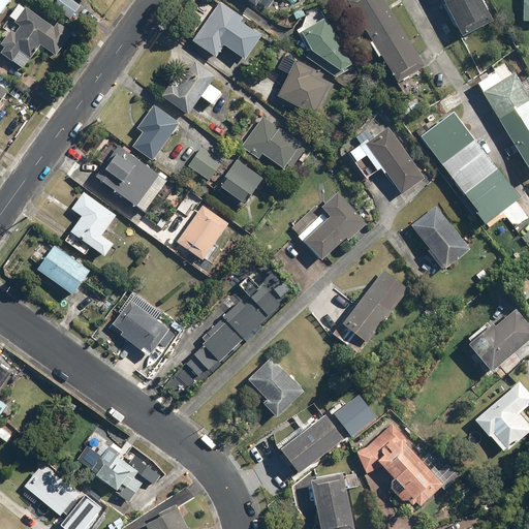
[(0,0),(0,13),(9,0),(0,0)]
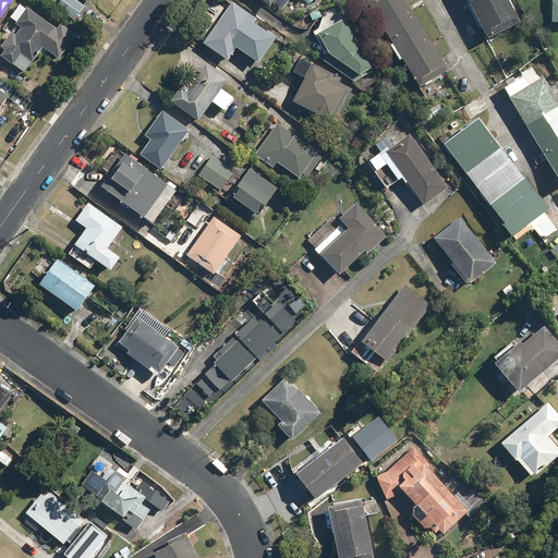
[(86,7),(76,0),(59,0),(55,7),(74,21),(86,7)]
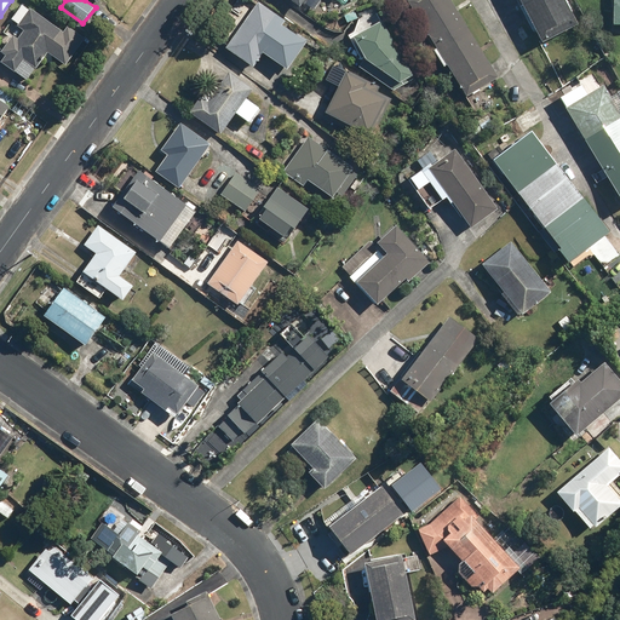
[(445,67),(451,63),(470,96),(499,79),(451,0),(412,0),(440,46),(435,50),(445,67)]
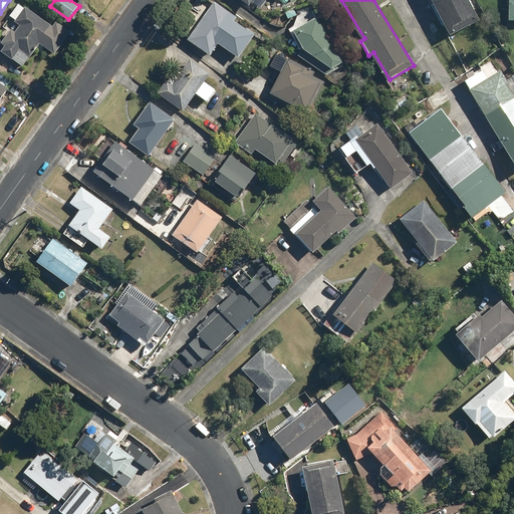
[(471,0),(432,0),(449,35),(481,19),(471,0)]
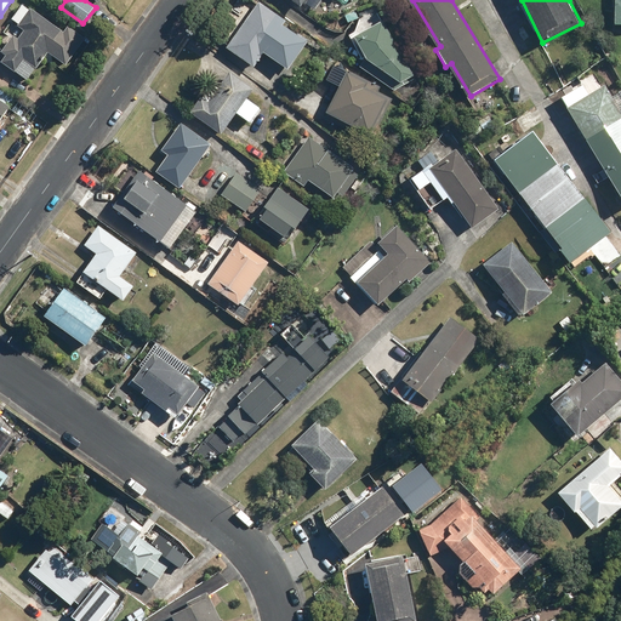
[(289,21),(260,1),(228,47),(256,68),(265,56),(291,73),(296,67),(303,72),(314,56),(305,50),(308,44),(285,27),(289,21)]
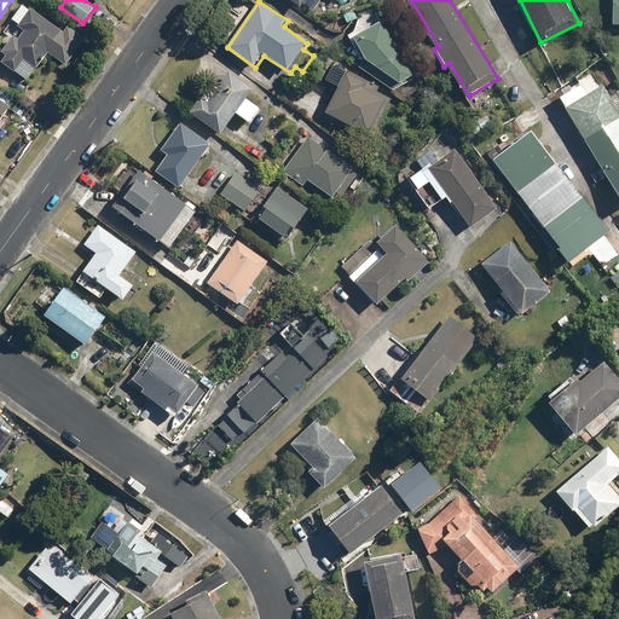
[(65,33),(23,4),(11,22),(27,32),(21,40),(13,35),(1,53),(7,56),(1,64),(16,75),(25,61),(40,71),(50,56),(65,67),(86,38),(69,25),(65,33)]
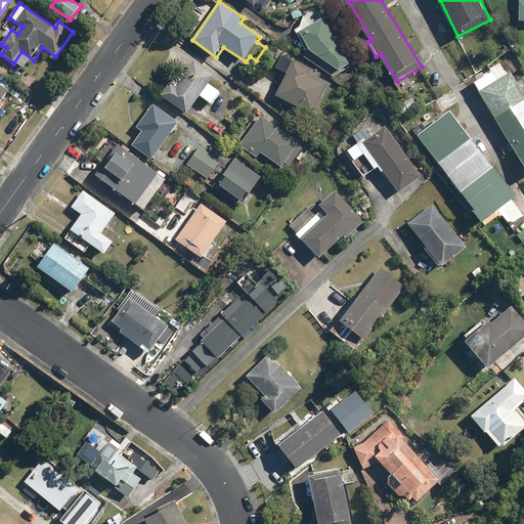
[(323,18),(299,32),(308,50),(304,56),(333,77),(350,67),(323,18)]
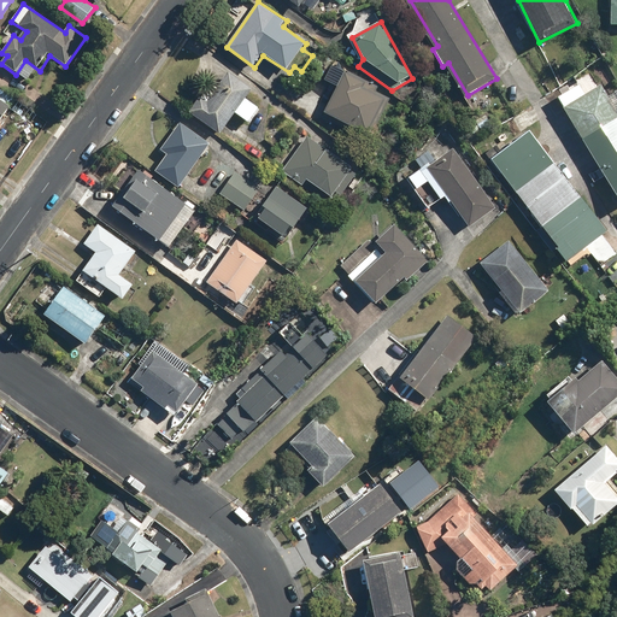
[(254,89),(229,71),(207,101),(200,97),(188,112),(222,135),(236,115),(252,125),(262,111),(247,100),(254,89)]
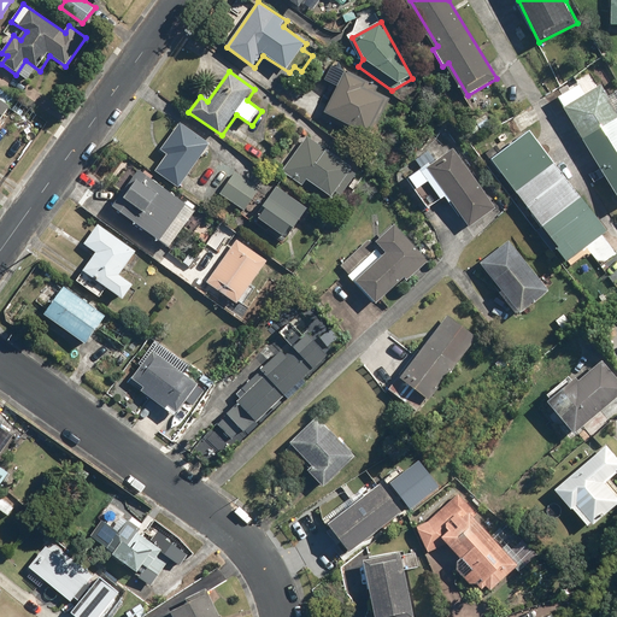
[(391,97),(344,74),(324,112),(371,135),(391,97)]
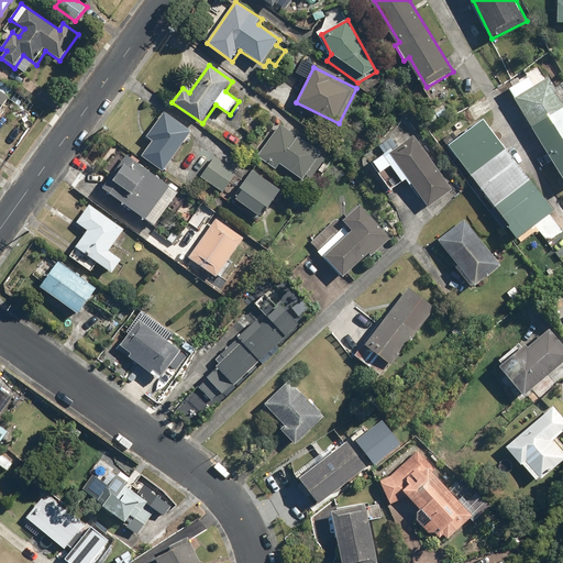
[(562,100),(549,78),(533,87),(528,77),(509,89),(562,175),(562,100)]
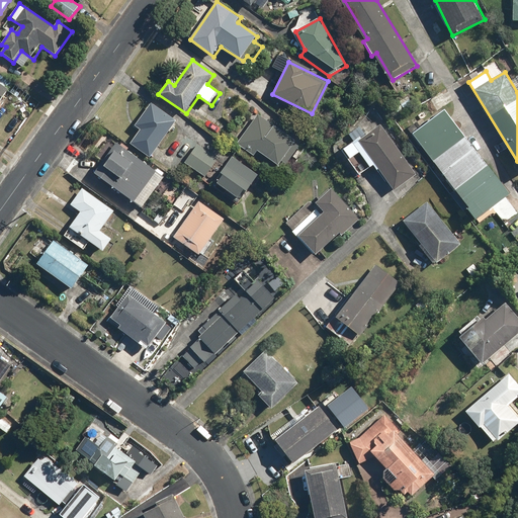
[(11,91),(0,82),(0,102),(2,104),(11,91)]
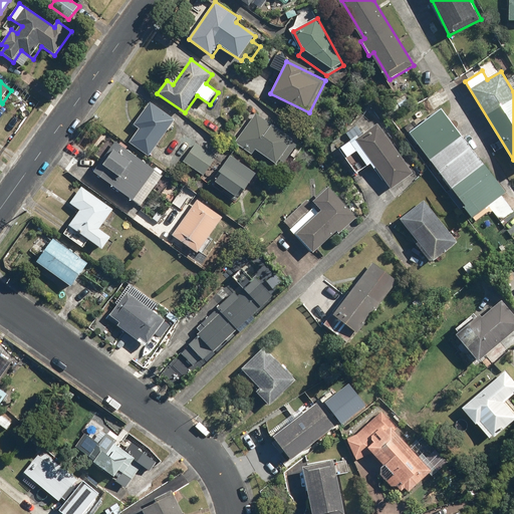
[(175,119),(150,102),(134,125),(138,129),(129,142),(150,157),(175,119)]
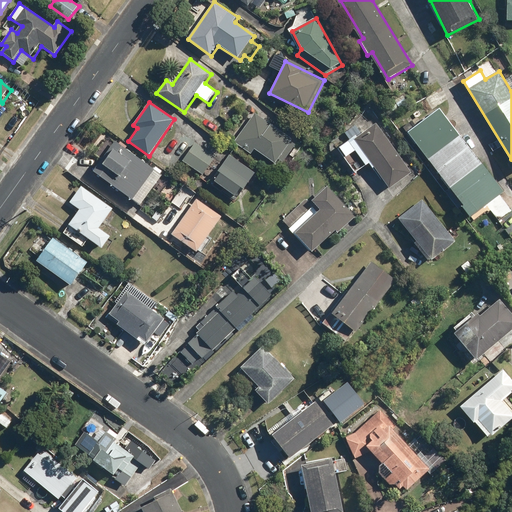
[(478,211),(492,230),(505,220),(500,213),(511,203),(441,109),(408,133),(471,217),(478,211)]
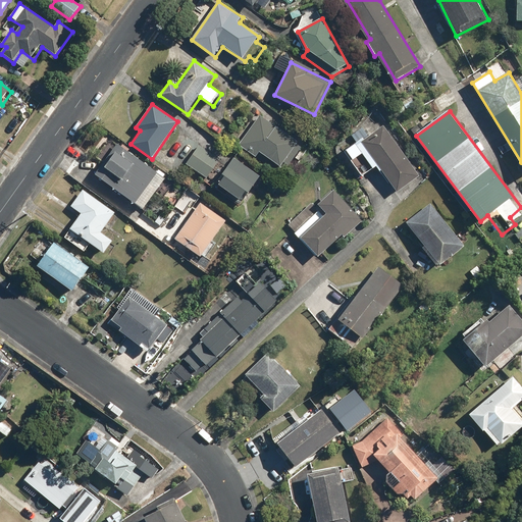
[(300,142),(261,115),(237,147),(256,160),(262,152),(282,166),(300,142)]
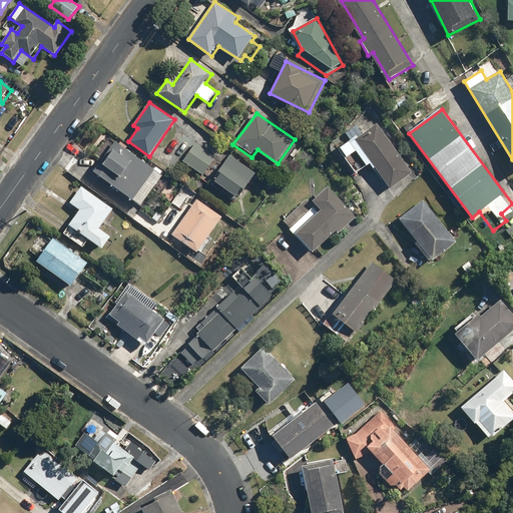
[(413,173),(377,122),(339,149),(356,173),(372,162),(390,189),(413,173)]
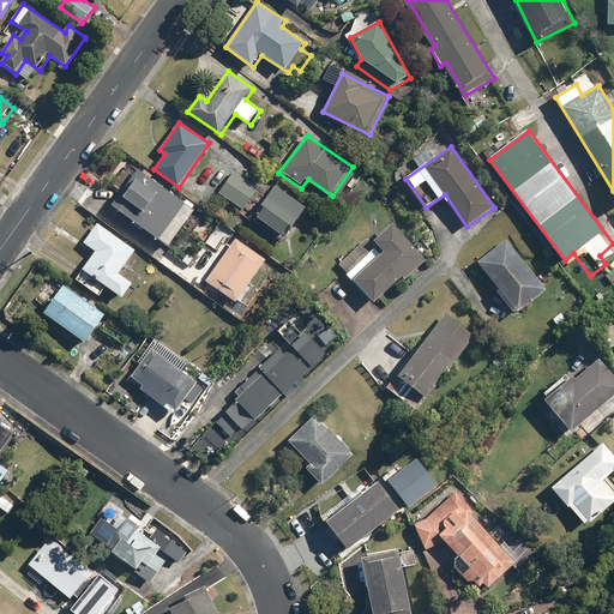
[(259,187),(233,169),(218,192),(245,210),(259,187)]
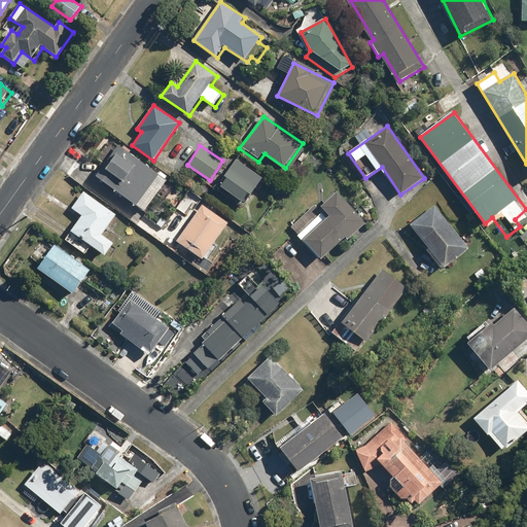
[(132,165),(116,154),(105,171),(123,182),(115,192),(146,213),(168,181),(135,160),(132,165)]
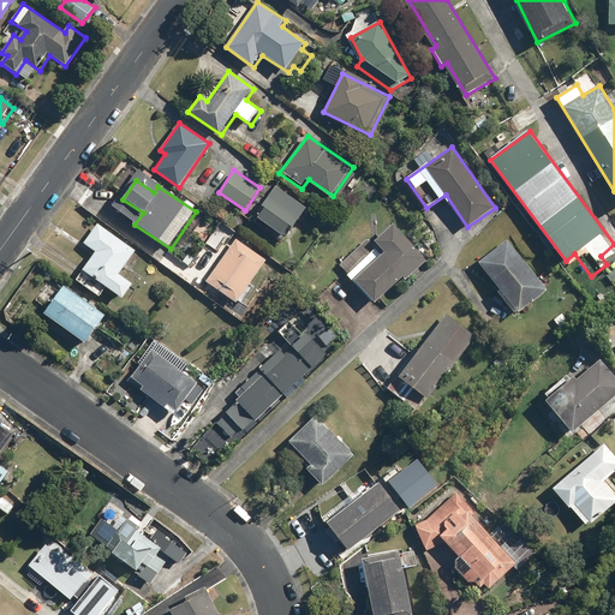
[(309,208),(276,185),(262,206),(266,208),(258,219),(284,237),(291,227),(294,230),(309,208)]
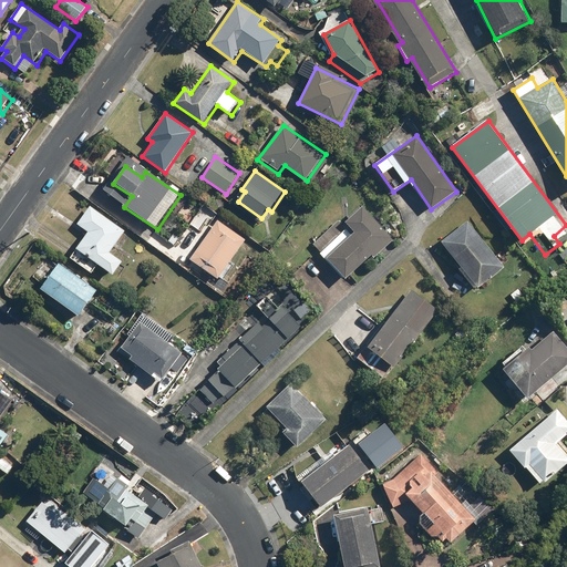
[(352,236),(347,230),(322,251),(346,279),(371,256),(373,258),(393,240),(362,205),(347,220),(357,233),(352,236)]
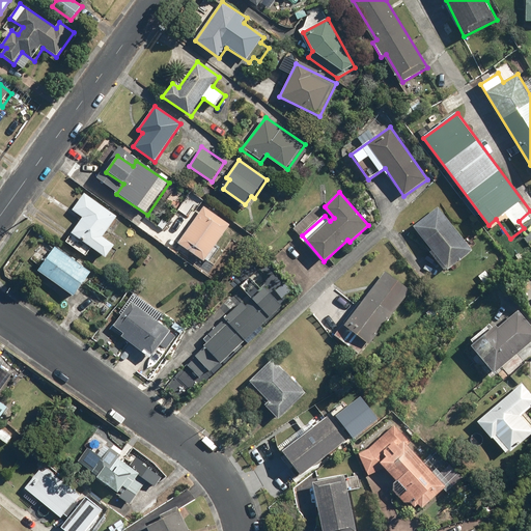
[(117,216),(84,193),(72,211),(82,218),(71,233),(107,258),(115,246),(103,238),(117,216)]
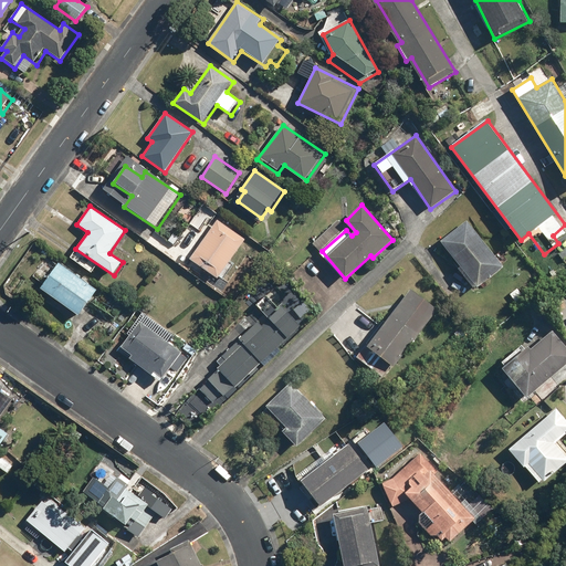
[(245,237),(217,218),(189,259),(218,278),(245,237)]
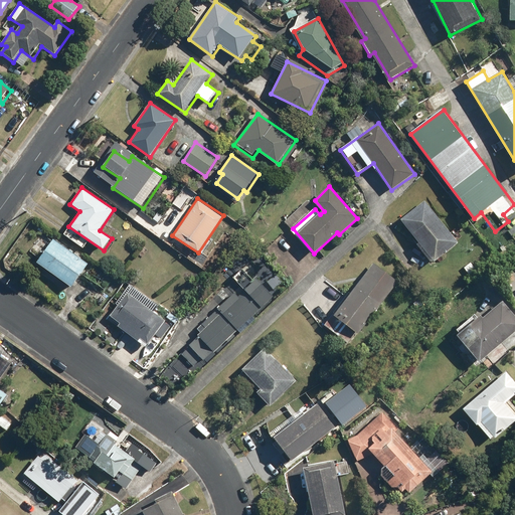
[(459,242),(424,199),(397,220),(432,264),(459,242)]
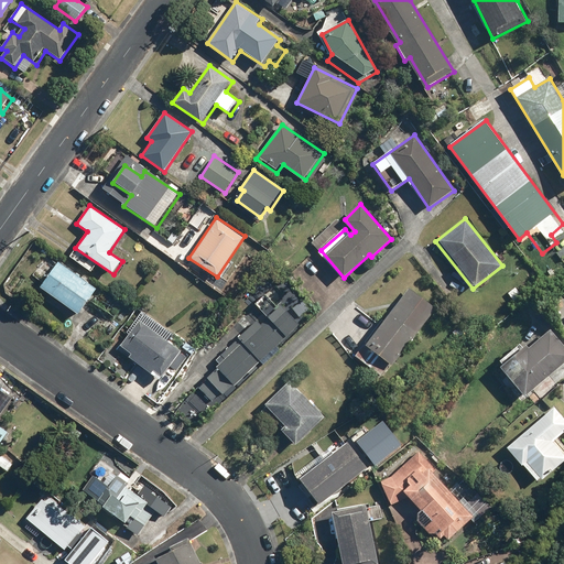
[(98,289),(57,261),(39,288),(79,315),(98,289)]
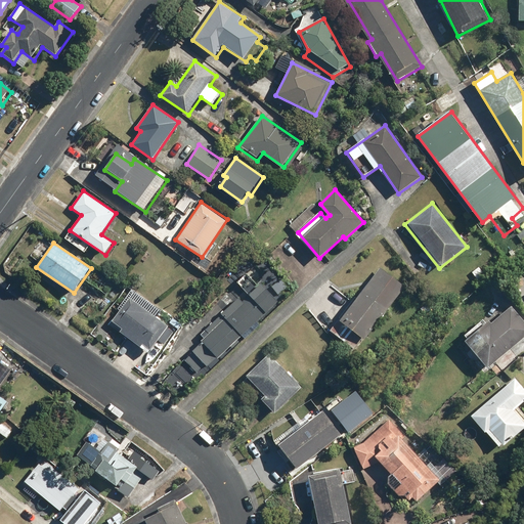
[(408,288),(382,266),(330,332),(355,353),(408,288)]
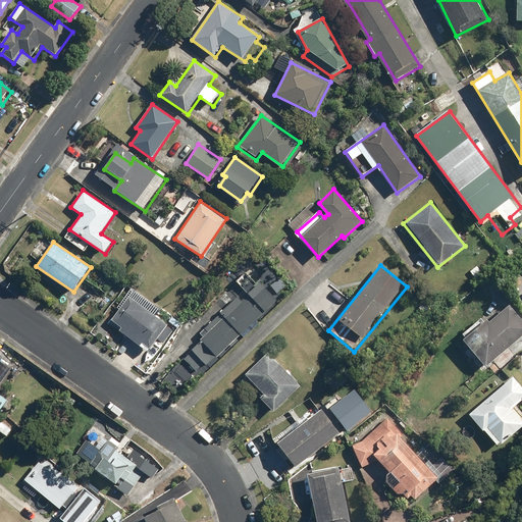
[(484,275),(477,266),(465,276),(472,284),(484,275)]
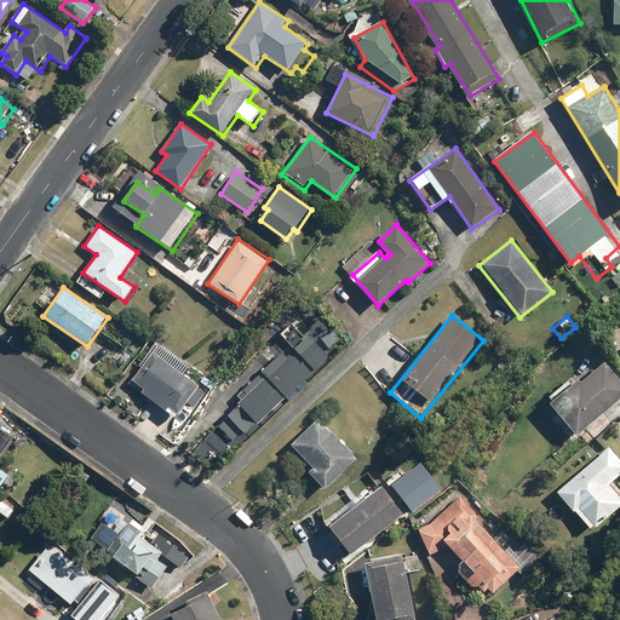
[(260,428),(257,425),(327,357),(292,322),(275,338),(282,346),(287,342),(290,344),(237,395),(242,401),(217,425),(234,442),(244,431),(250,437),(260,428)]
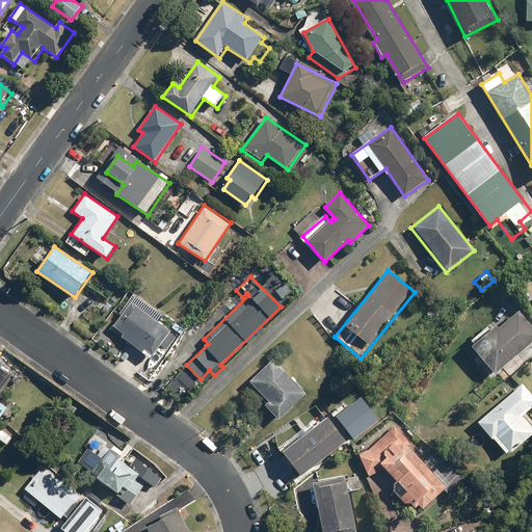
[(124,335),(122,339),(151,360),(171,331),(163,325),(168,319),(141,300),(137,307),(131,302),(113,327),(124,335)]
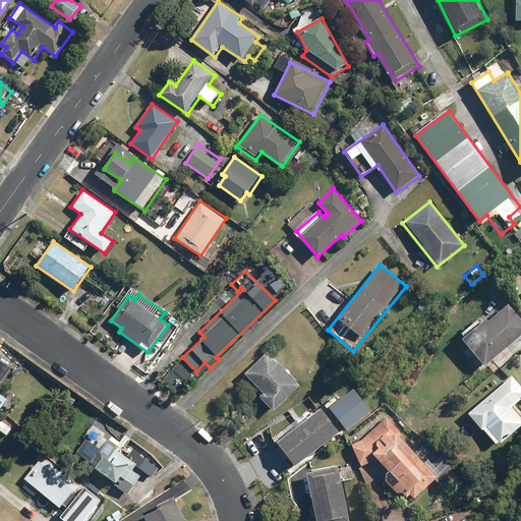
[(436,304),(429,296),(417,305),(424,313),(436,304)]
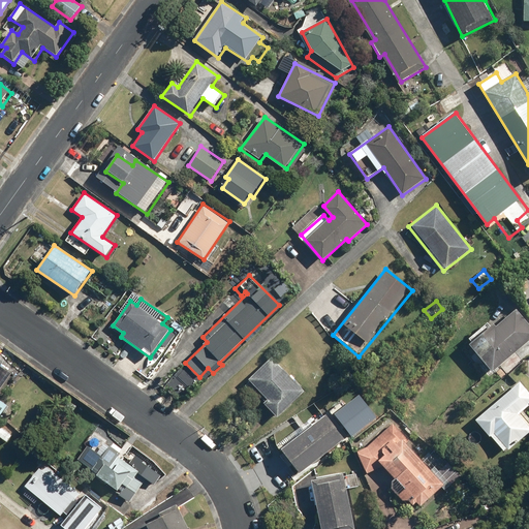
[(487,323),(467,340),(493,371),(528,340),(528,324),(516,309),(492,330),(487,323)]
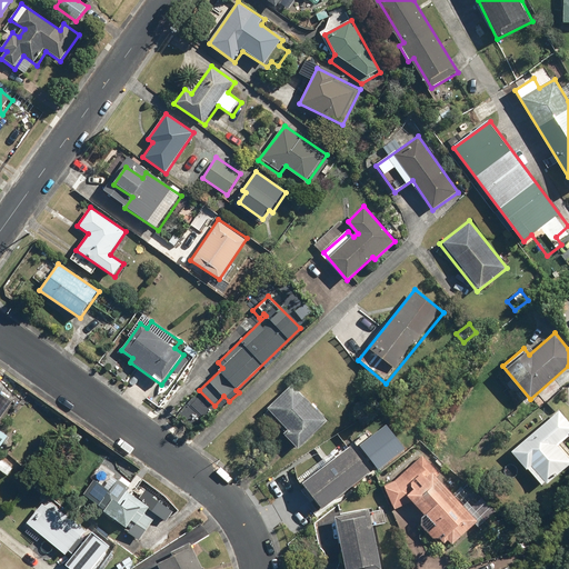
[(0,450),(10,437),(0,429),(0,417),(11,400),(0,393),(3,388),(0,385),(0,450)]
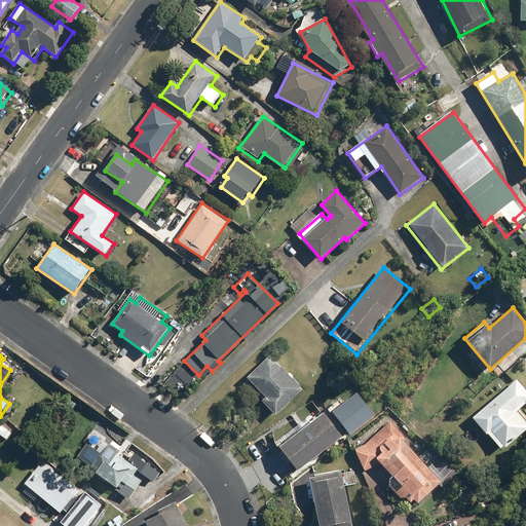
[(303,389),(269,355),(246,379),(267,401),(263,404),(275,416),(303,389)]
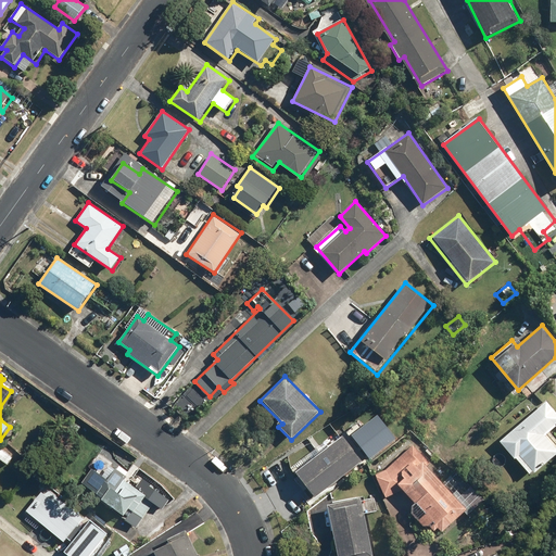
[(555,424),(555,412),(545,401),(500,441),(533,479),(555,457),(555,447),(544,434),(555,424)]
